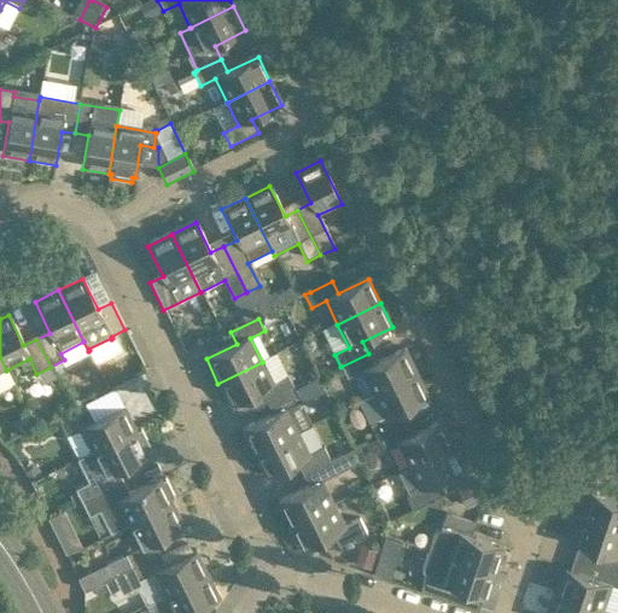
[(374,366),(368,354),(340,367),(347,380),(361,373),(373,396),(417,375),(404,351),(374,366)]
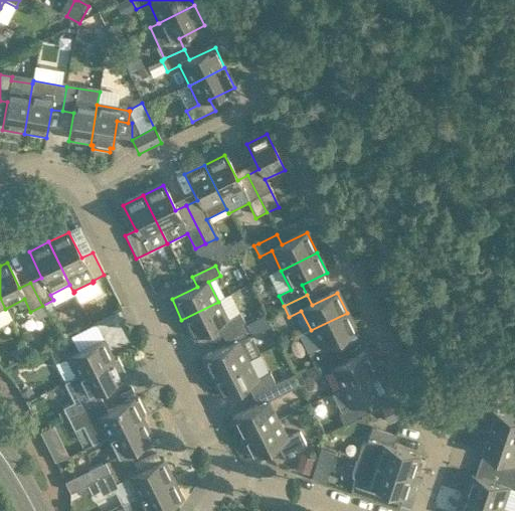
[(222,337),(244,326),(239,315),(227,321),(218,302),(181,320),(190,340),(218,327),(222,337)]
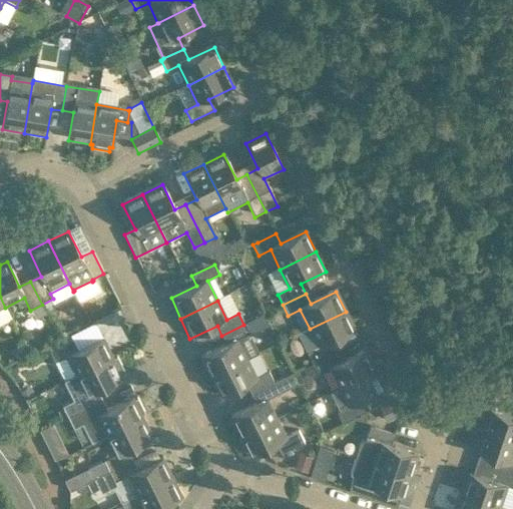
[(310,329),(320,348),(307,355),(313,365),(336,354),(331,344),(356,331),(346,312),(310,329)]
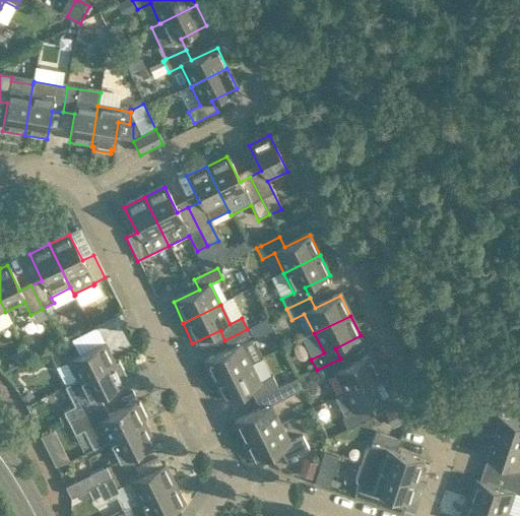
[(253,339),(247,329),(224,340),(230,350),(203,363),(213,383),(250,365),(241,345),(253,339)]
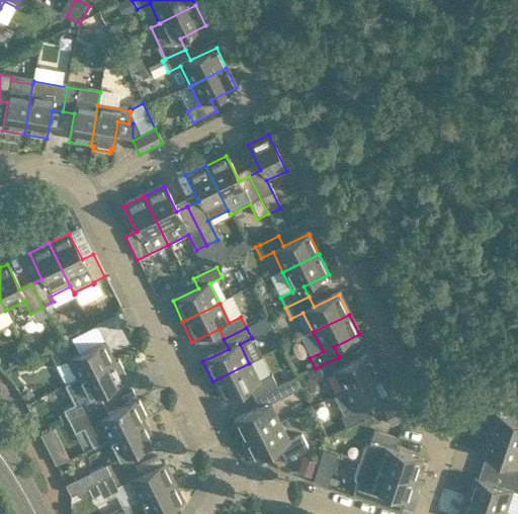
[(73,345),(55,354),(50,356),(56,367),(68,361),(78,380),(113,362),(103,343),(78,355),(73,345)]
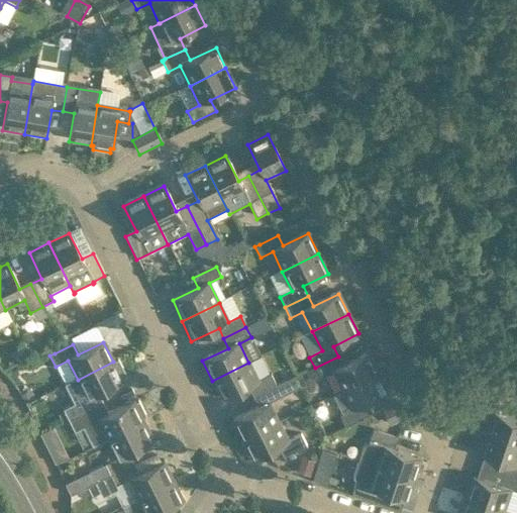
[(315,368),(320,379),(332,373),(342,392),(379,374),(369,353),(343,367),(338,356),(315,368)]
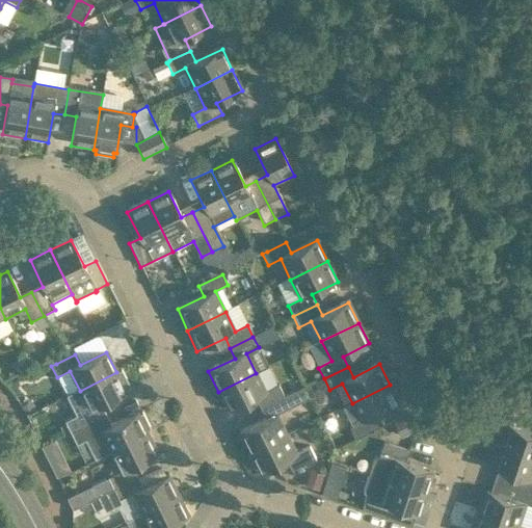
[(122,373),(117,374),(116,372),(80,391),(68,397),(77,417),(65,423),(71,434),(106,417),(101,406),(127,393),(126,391),(129,389),(122,373)]
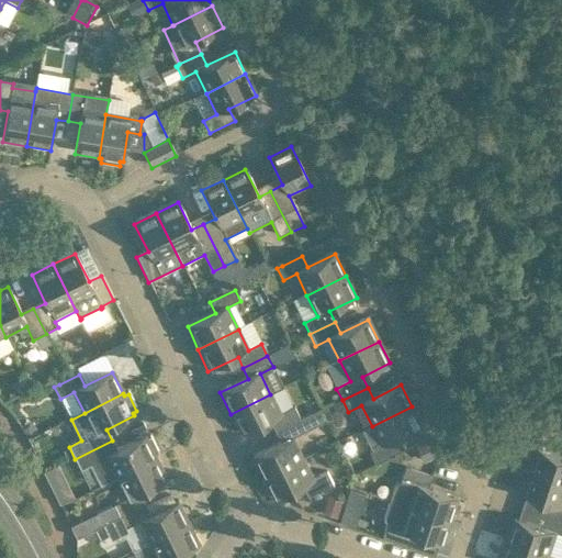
[(274,434),(300,421),(294,410),(281,416),(270,394),(231,414),(242,436),(269,423),(274,434)]
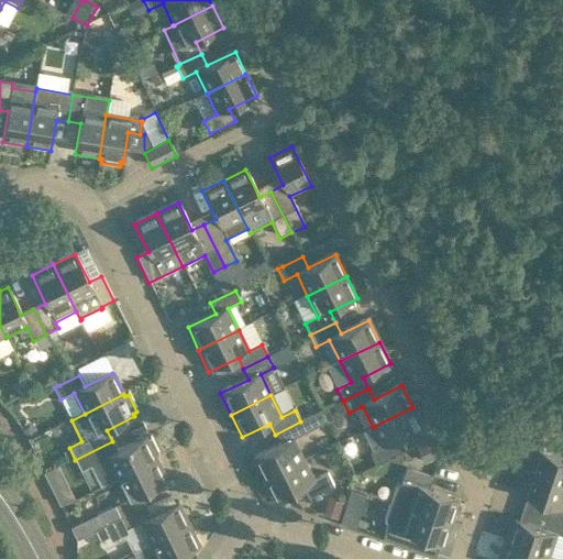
[(395,444),(423,429),(412,407),(373,427),(362,433),(372,453),(370,455),(376,467),(400,455),(395,444)]
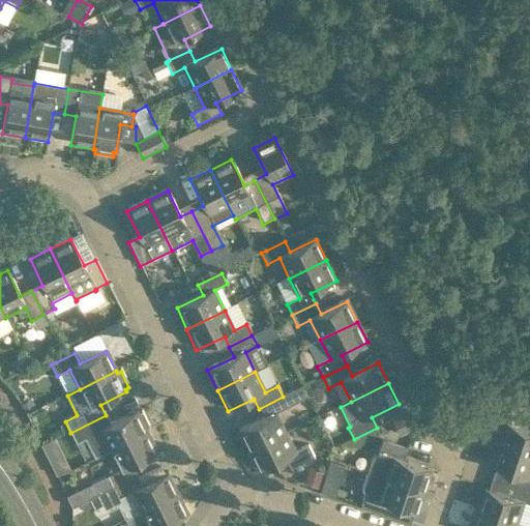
[(248,453),(286,434),(275,414),(307,399),(302,388),(283,398),(283,397),(259,409),(264,419),(238,432),(248,453)]
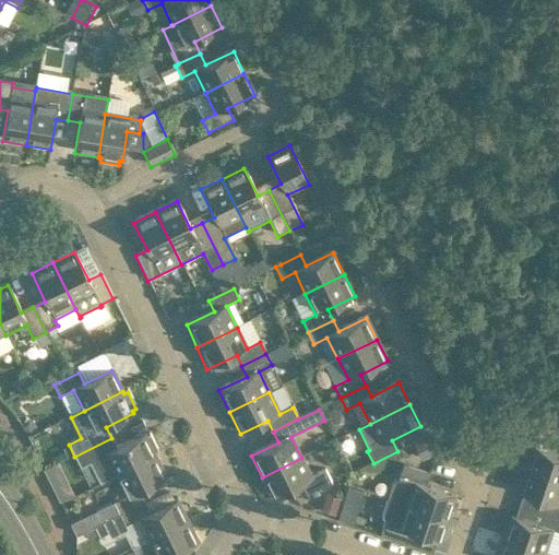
[(111,438),(74,457),(81,468),(90,463),(99,485),(117,476),(116,476),(155,457),(154,455),(157,452),(150,436),(146,438),(144,435),(117,449),(111,438)]
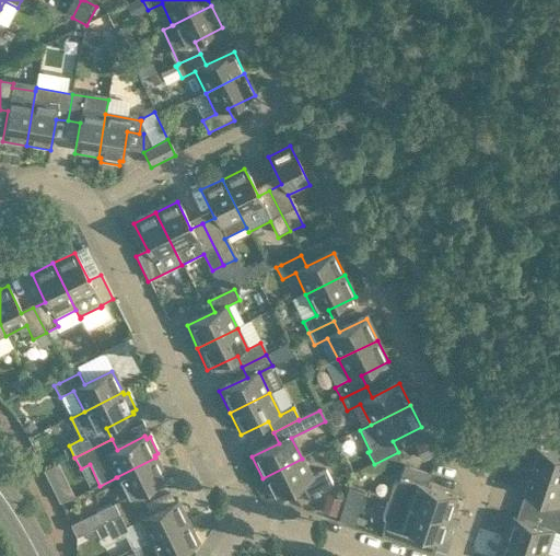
[(422,464),(438,458),(429,438),(413,446),(422,464)]
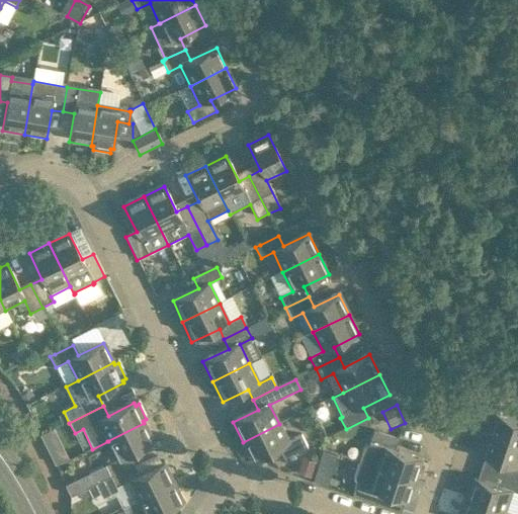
[(517,422),(497,415),(490,436),(517,445),(517,422)]
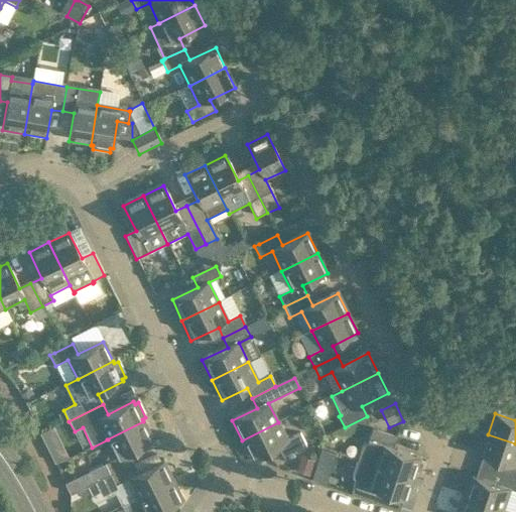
[(105,465),(65,485),(70,495),(110,476),(133,465),(128,455),(153,441),(143,421),(107,439),(108,439),(117,459),(105,465)]
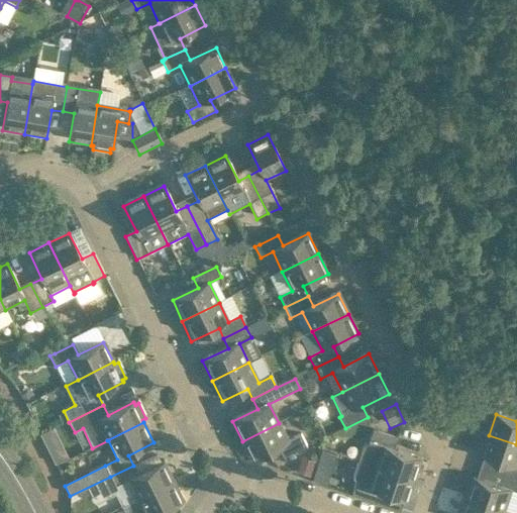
[(306,447),(301,436),(288,442),(279,423),(242,441),(252,462),(278,448),(283,459),(306,447)]
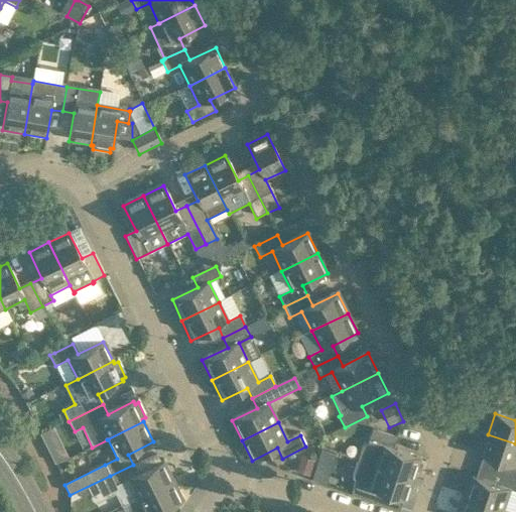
[(372,431),(367,446),(364,445),(362,448),(358,462),(412,481),(419,460),(393,451),(396,439),(372,431)]
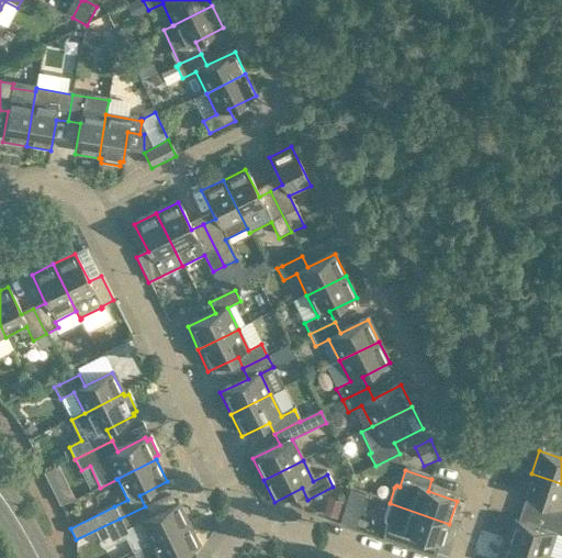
[(561,483),(531,473),(524,497),(552,506),(549,519),(561,522),(561,483)]
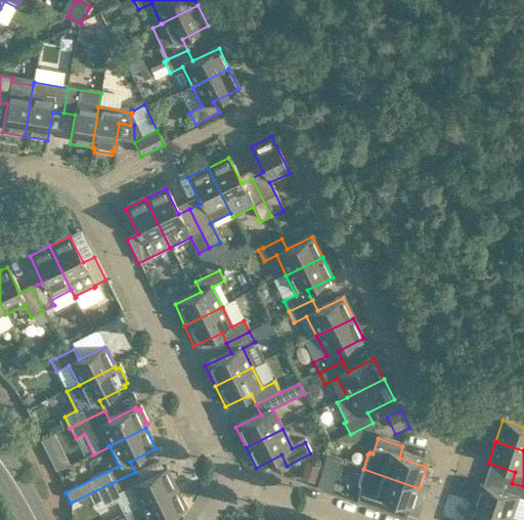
[(112,484),(89,495),(97,512),(124,500),(130,512),(176,489),(166,469),(140,482),(135,472),(112,483),(112,484)]
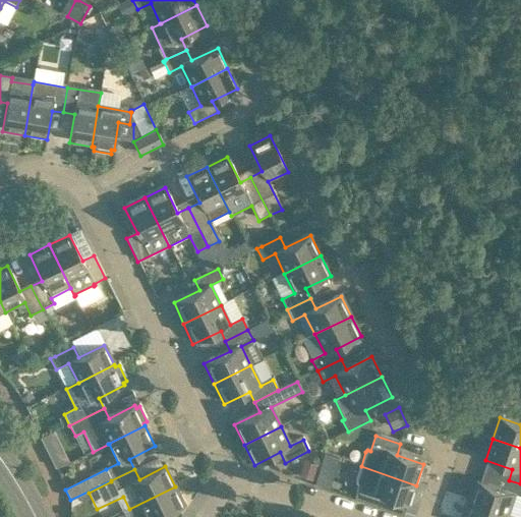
[(409,507),(416,485),(361,466),(356,480),(357,483),(359,485),(354,500),(379,508),(383,498),(409,507)]
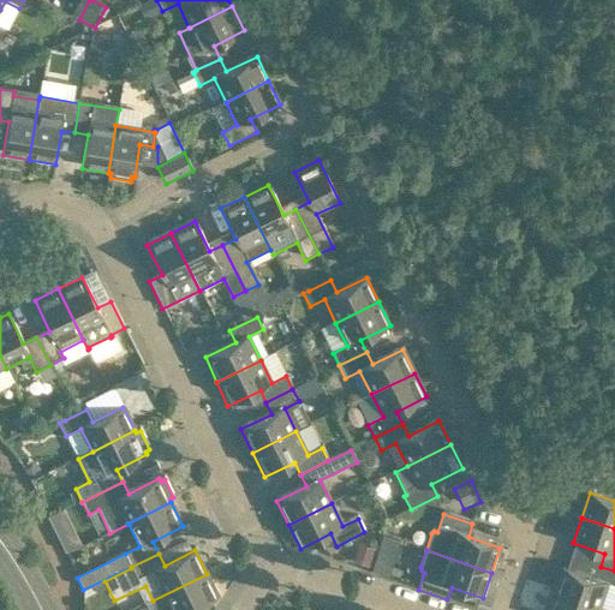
[(614,586),(614,570),(601,567),(596,579),(565,568),(556,593),(601,609),(609,585),(614,586)]
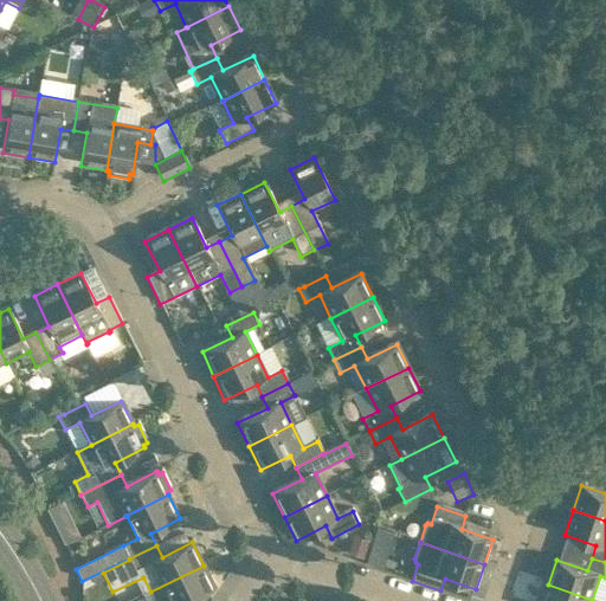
[(150,592),(144,595),(147,600),(193,600),(216,589),(204,566),(150,592)]
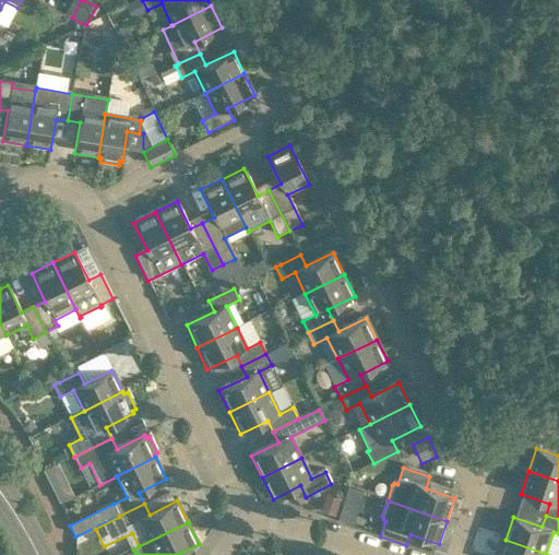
[(546,554),(506,540),(500,554),(546,554)]
